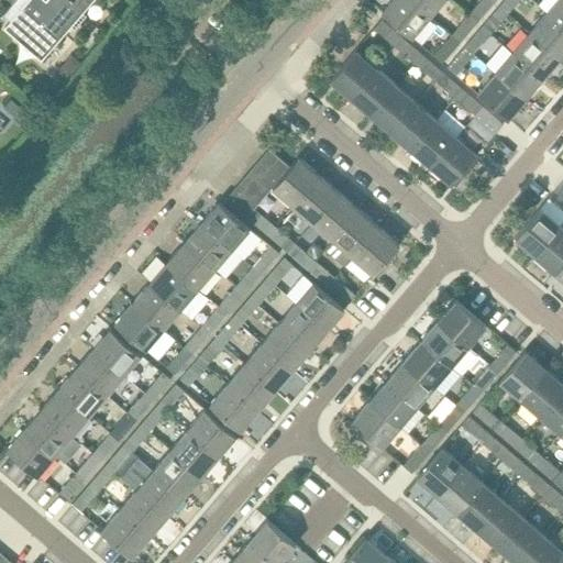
[(29,0),(22,8),(6,28),(42,59),(70,25),(75,29),(86,17),(83,12),(92,0),(52,0),(50,3),(46,1),(45,0),(29,0)]
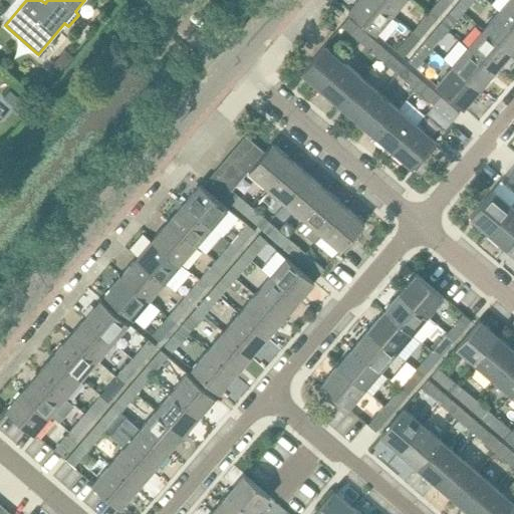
[(392,15),(374,0),(357,0),(348,10),(375,33),(392,15)]
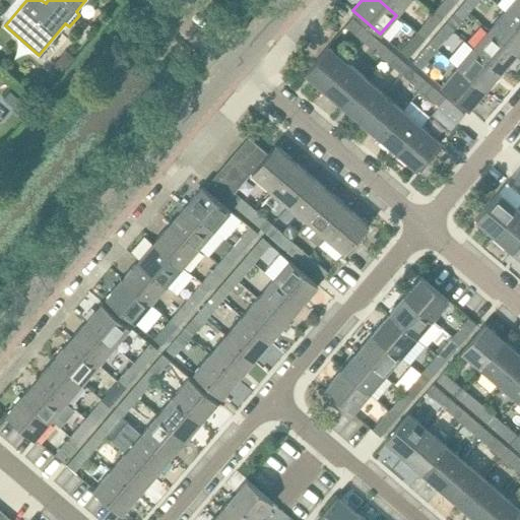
[(379,0),(396,15),(408,0),(379,0)]
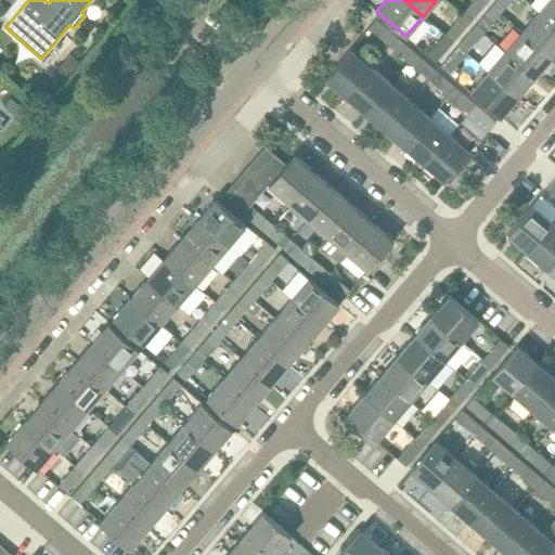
[(487,2),(485,0),(474,0),(462,14),(469,22),(487,2)]
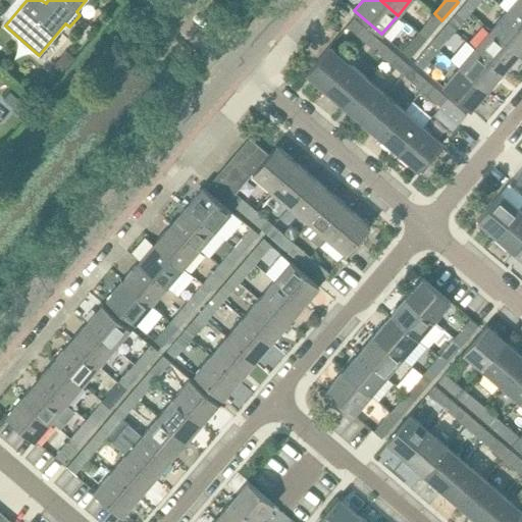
[(469,0),(464,7),(472,13),(483,0),(469,0)]
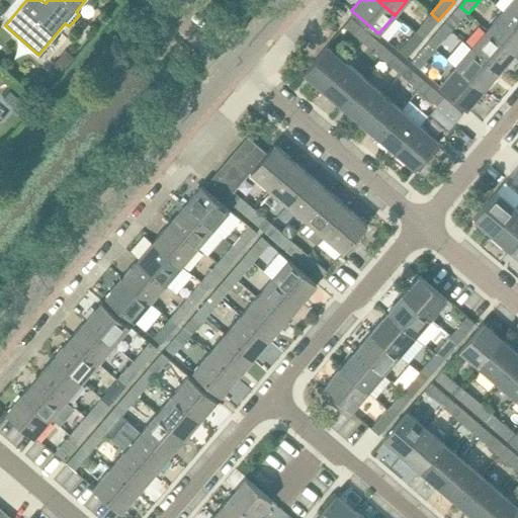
[(517,0),(515,0),(505,12),(517,23),(517,0)]
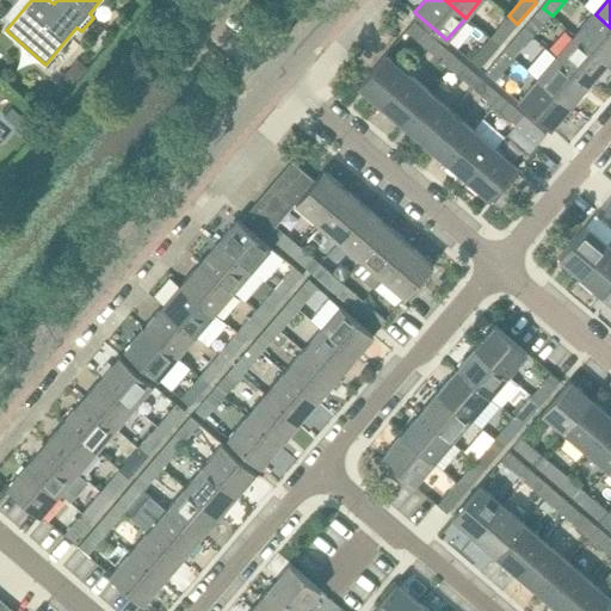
[(525,30),(534,37),(553,16),(543,8),(525,30)]
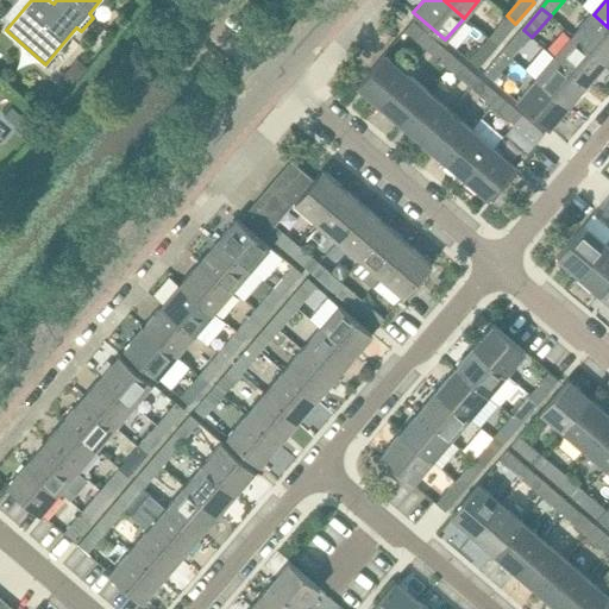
[(608,27),(594,14),(575,36),(606,62),(608,57),(608,27)]
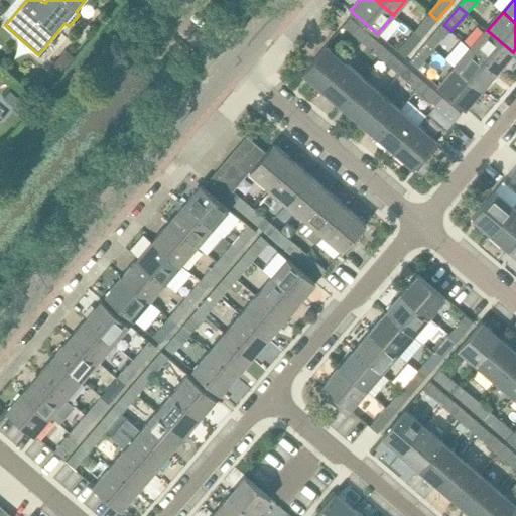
[(429,13),(413,32),(421,38),(436,20),(429,13)]
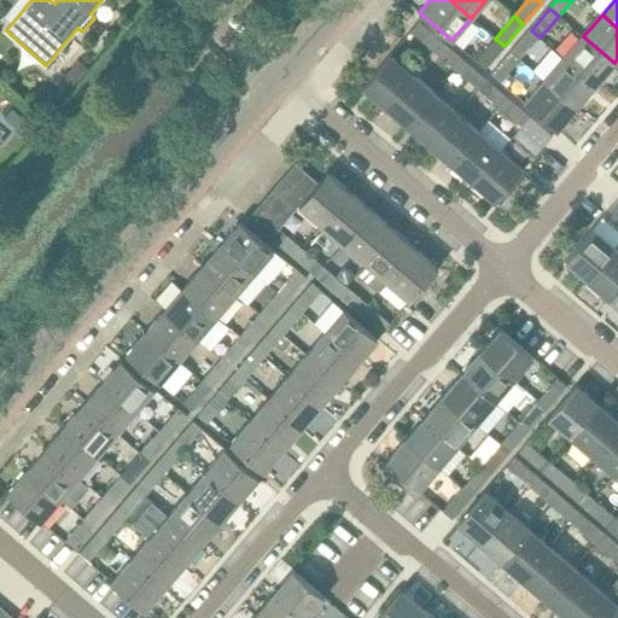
[(419,21),(410,31),(433,51),(442,41),(419,21)]
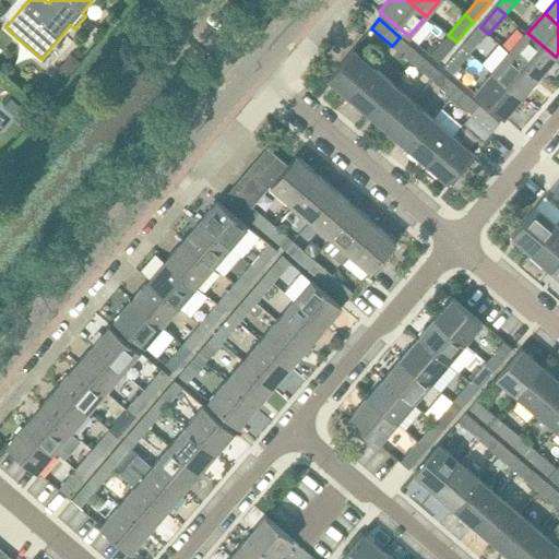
[(463,47),(471,55),(488,34),(480,27),(463,47)]
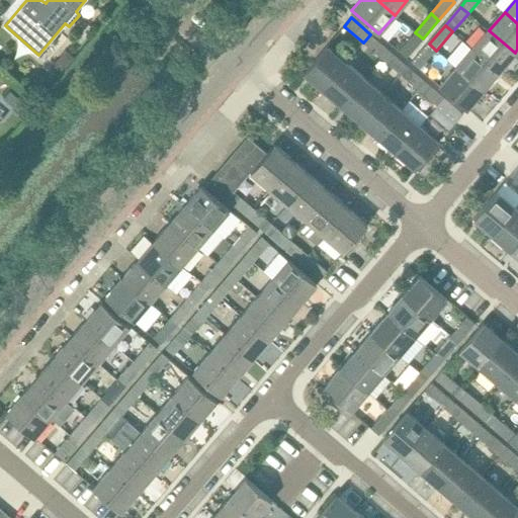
[(515,53),(489,30),(472,50),(499,72),(515,53)]
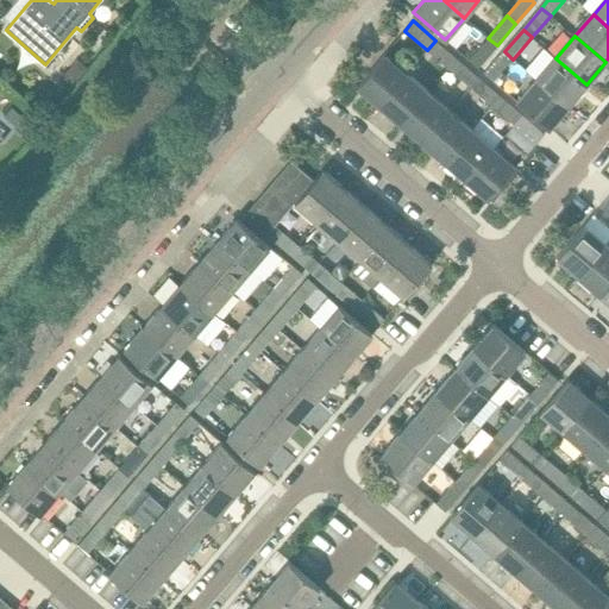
[(497,45),(488,38),(469,60),(478,68),(497,45)]
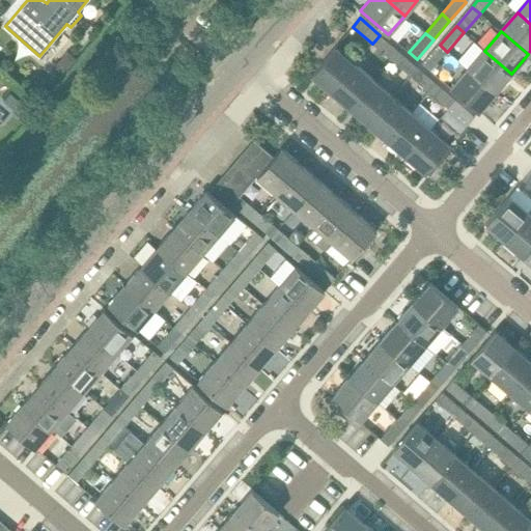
[(380,35),(372,44),(391,60),(398,51),(380,35)]
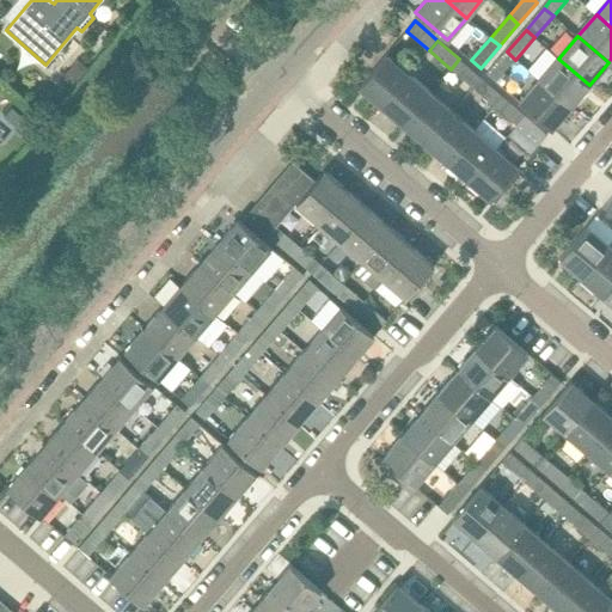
[(488,74),(496,83),(515,60),(507,51),(488,74)]
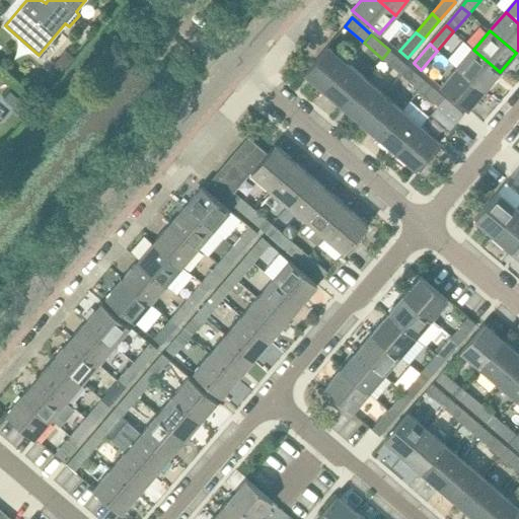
[(327,46),(304,73),(323,89),(347,62),(327,46)]
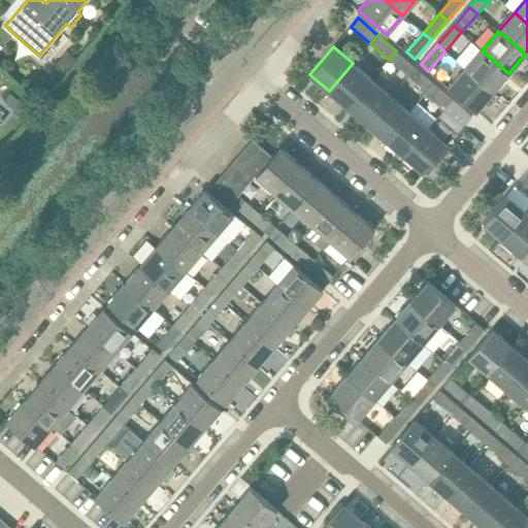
[(396,51),(389,60),(407,75),(415,67),(396,51)]
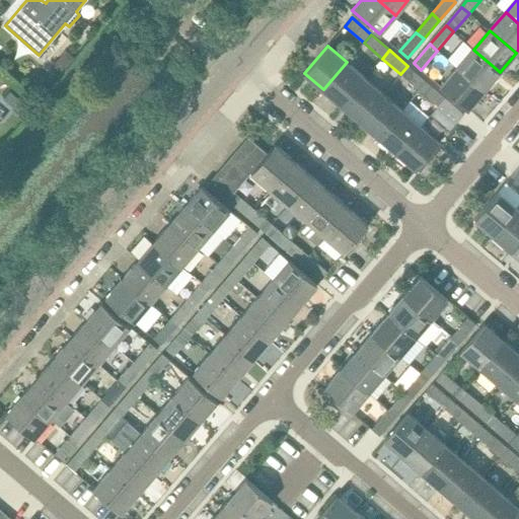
[(473,50),(458,68),(484,90),(500,72),(473,50)]
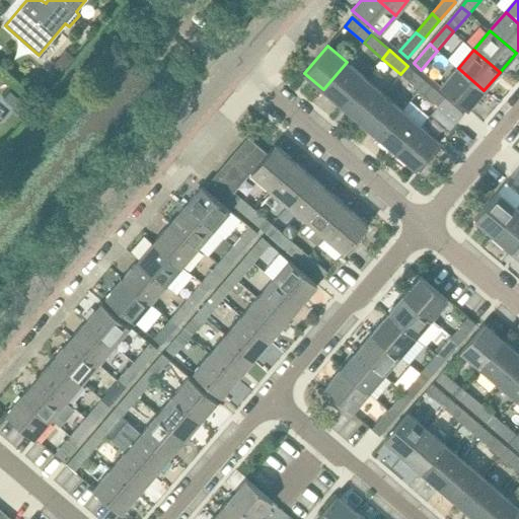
[(347,62),(323,89),(342,105),(365,78),(347,62)]
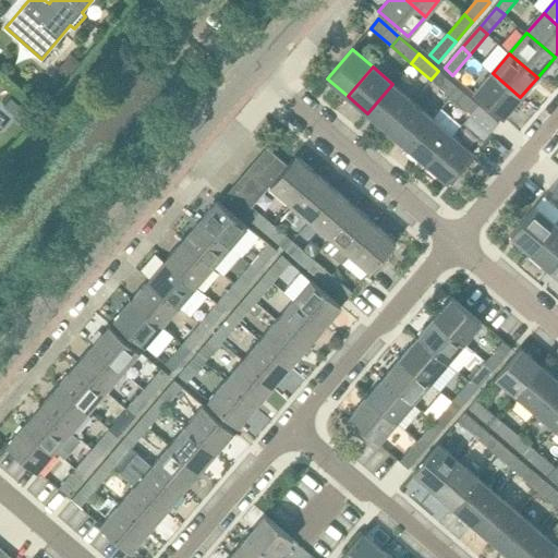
[(438,71),(431,80),(450,97),(459,87),(438,71)]
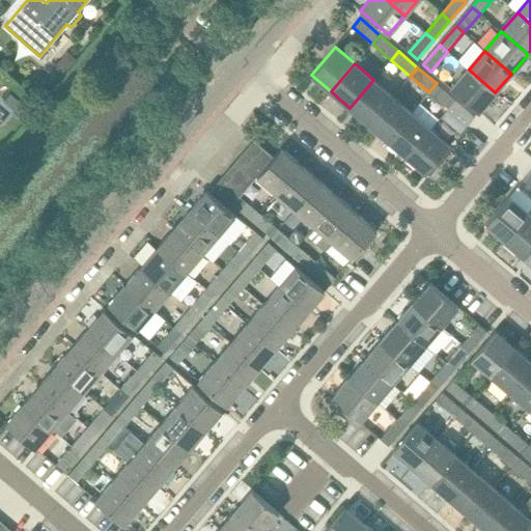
[(495,92),(469,70),(452,89),(478,112),(495,92)]
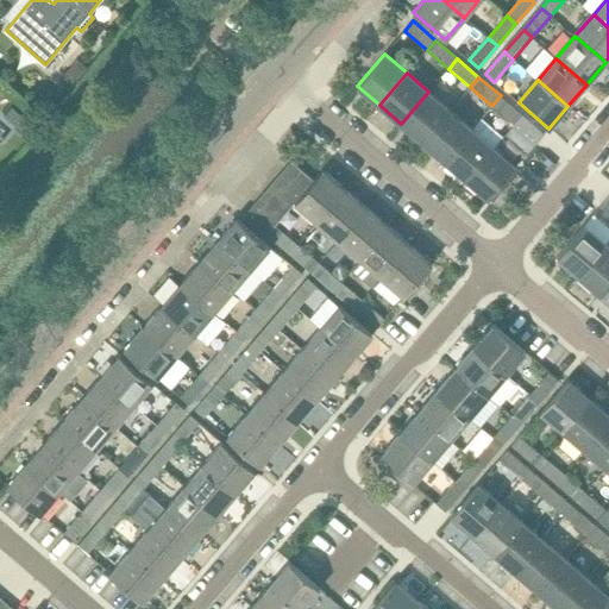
[(428,92),(401,124),(422,142),(451,111),(428,92)]
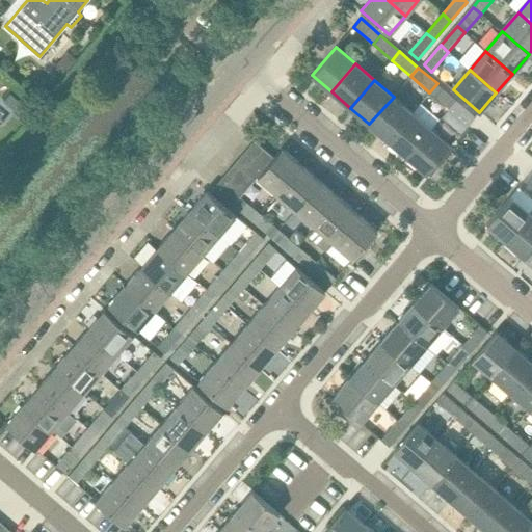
[(437,83),(429,92),(448,109),(456,100),(437,83)]
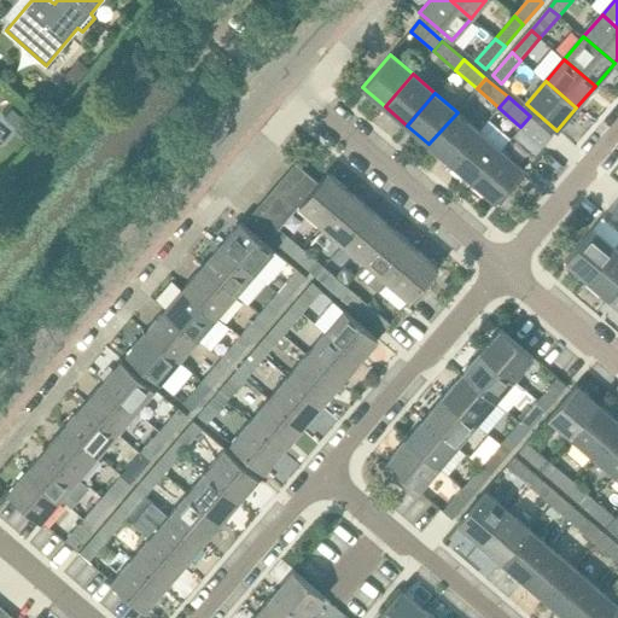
[(5,116),(27,135),(34,126),(12,108),(5,116)]
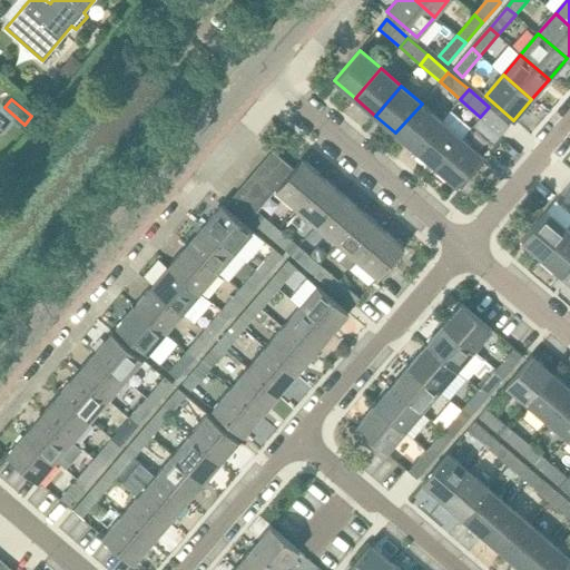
[(422,104),(395,133),(416,150),(442,120),(422,104)]
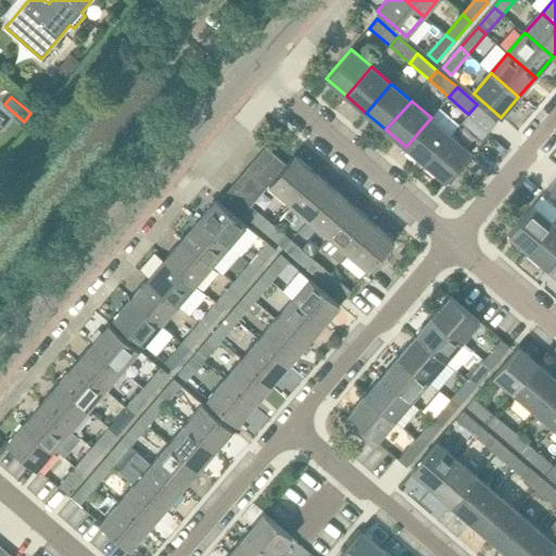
[(477,104),(468,114),(462,122),(482,139),(497,122),(477,104)]
